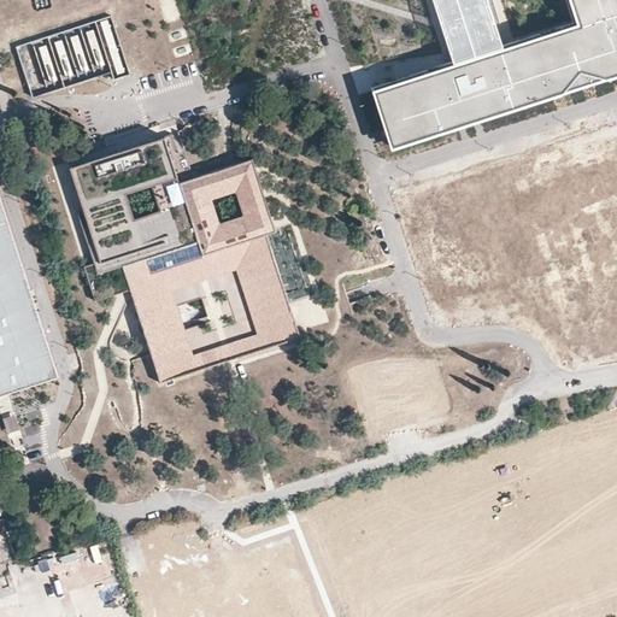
[(435,0),(457,66),(372,93),(388,146),(616,74),(616,0),(570,0),(579,29),(500,53),(483,0),(435,0)]
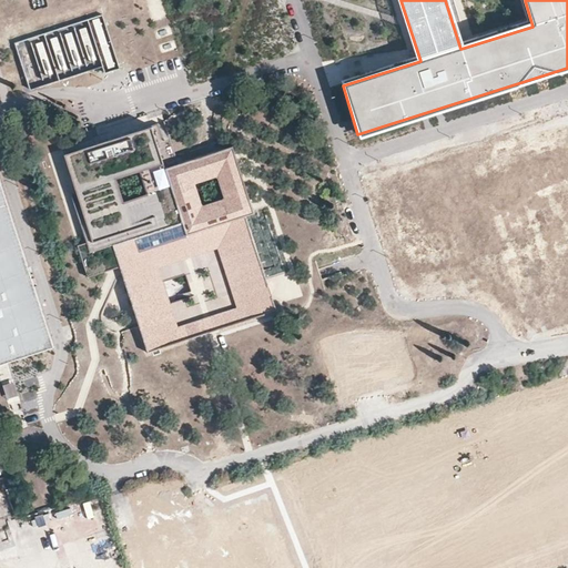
[(104,13),(14,42),(30,91),(102,68),(104,73),(121,68),(104,13)]
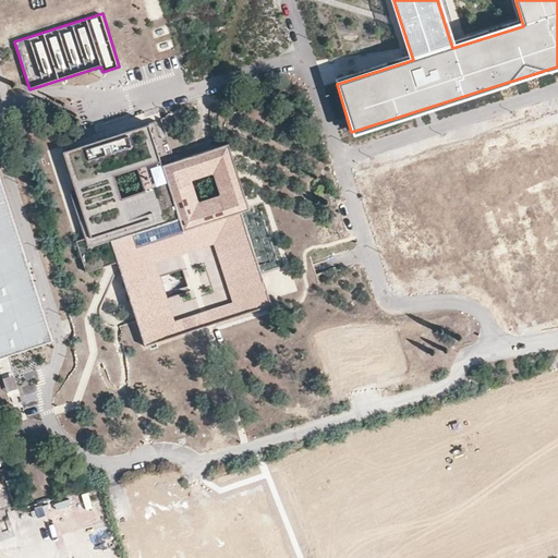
[(229,143),(161,165),(148,124),(62,152),(89,237),(76,241),(86,273),(117,263),(144,347),(173,337),(150,265),(149,259),(217,239),(218,243),(242,315),(270,305),(266,290),(241,213),(249,209),(229,143)]
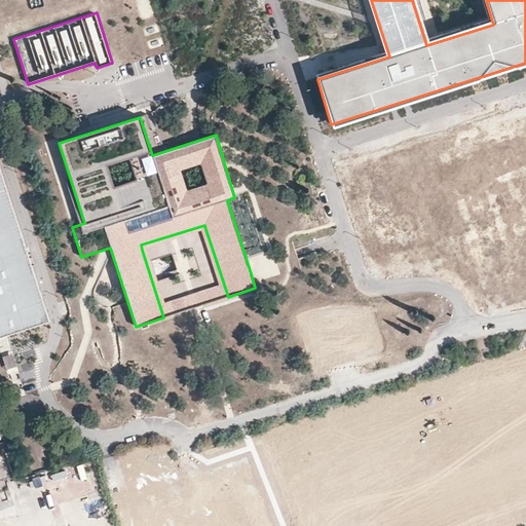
[(438,165),(431,166),(435,181),(441,180),(438,165)]
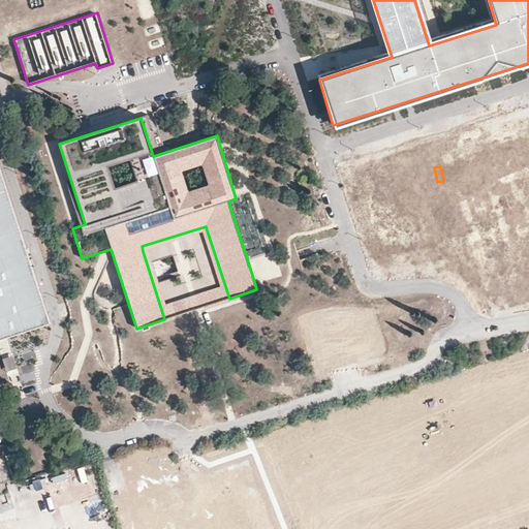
[(0,170),(0,339),(50,323),(0,170)]
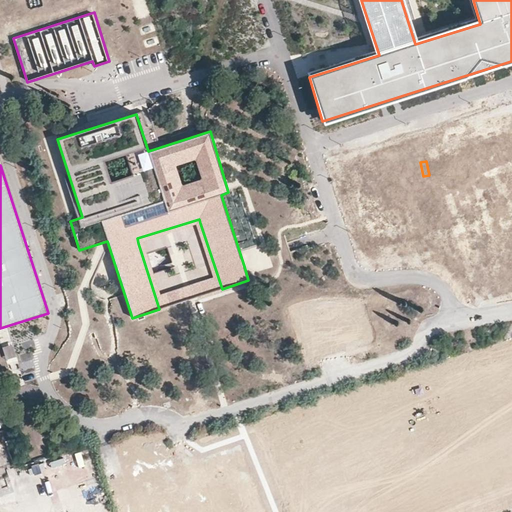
[(195,225),(200,223),(199,219),(137,238),(138,243),(143,241),(195,225)]
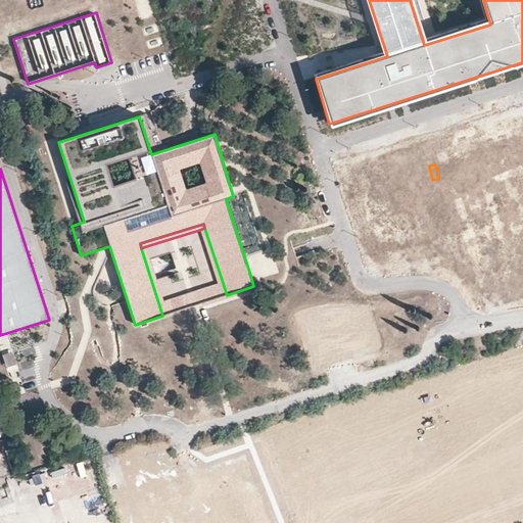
[(162,316),(227,295),(204,228),(199,230),(217,283),(163,300),(146,246),(141,248),(162,316)]
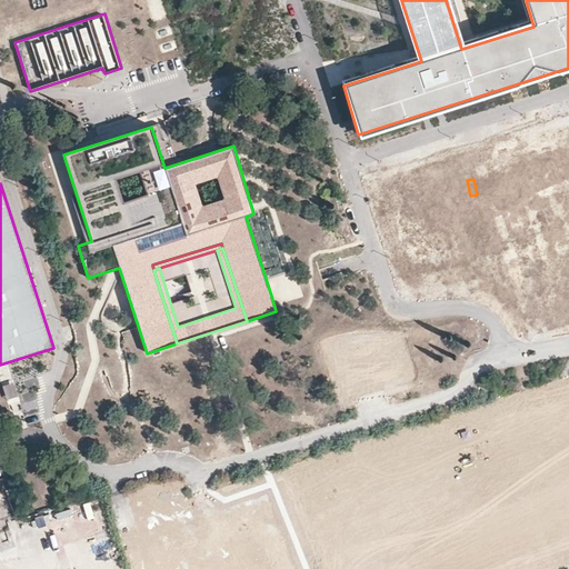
[(0,556),(20,550),(0,486),(0,556)]
